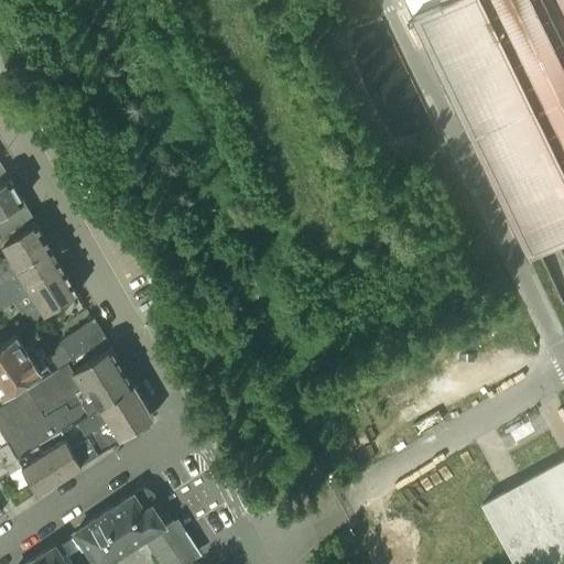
[(563,0),(423,0),(408,8),(525,251),(563,231),(563,0)]
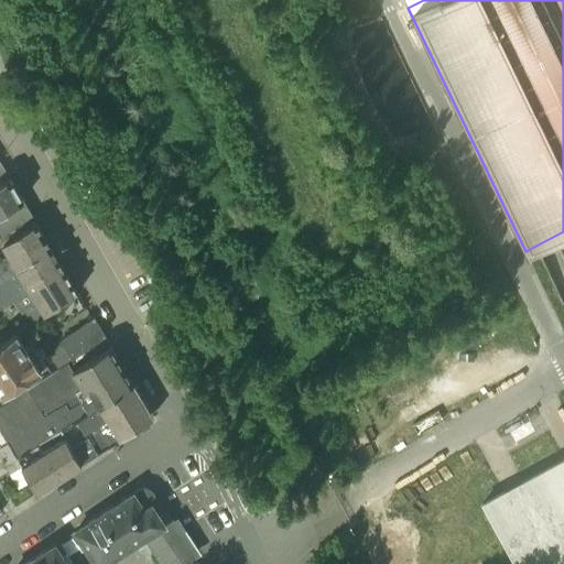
[(0,216),(23,201),(9,177),(0,182),(0,216)]
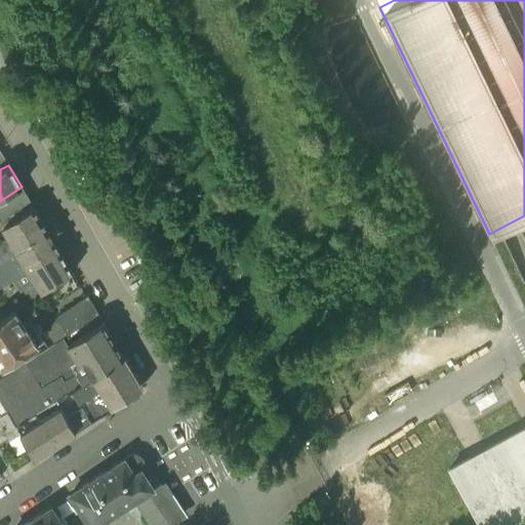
[(0,259),(15,250),(46,228),(22,187),(0,201),(0,221),(2,226),(0,228),(8,241),(5,241),(2,241),(0,242),(0,259)]
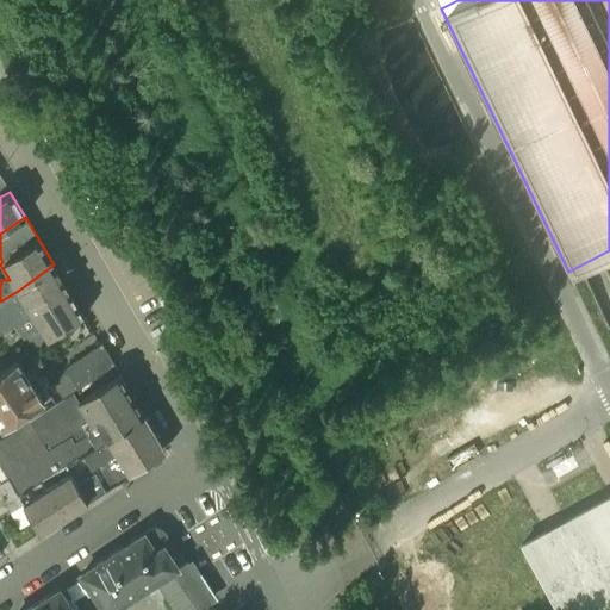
[(26,338),(33,349),(83,316),(54,265),(18,291),(0,302),(0,335),(14,327),(23,340),(26,338)]
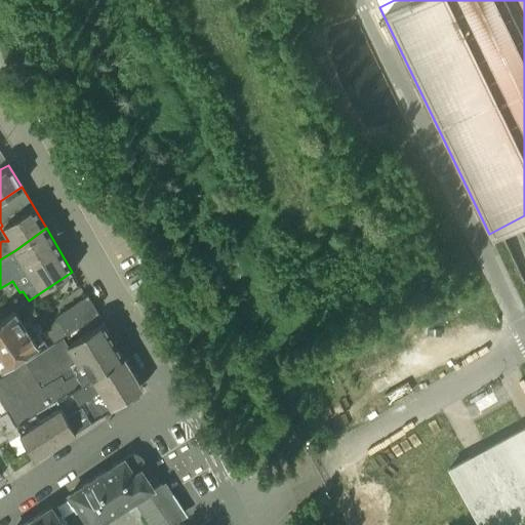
[(53,342),(97,314),(87,296),(56,317),(46,330),(53,342)]
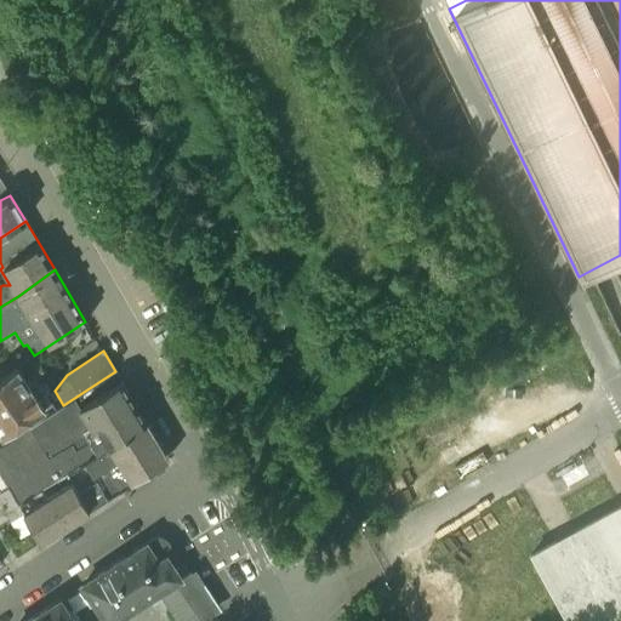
[(0,379),(0,434),(0,436),(50,403),(39,386),(32,391),(16,368),(0,379)]
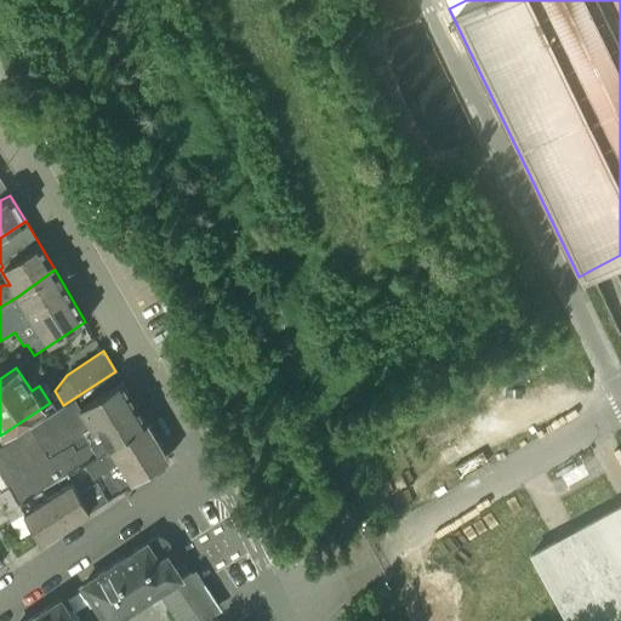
[(483,394),(495,422),(545,403),(534,375),(483,394)]
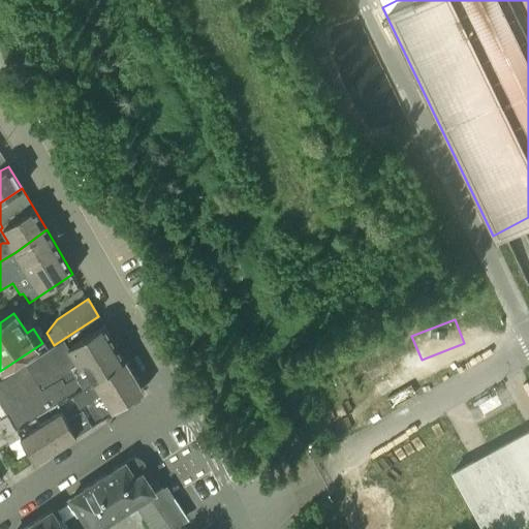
[(101,325),(84,337),(66,348),(75,364),(51,380),(52,382),(39,391),(24,365),(0,380),(0,402),(7,414),(17,430),(34,417),(55,404),(124,360),(125,360),(102,324),(101,325)]
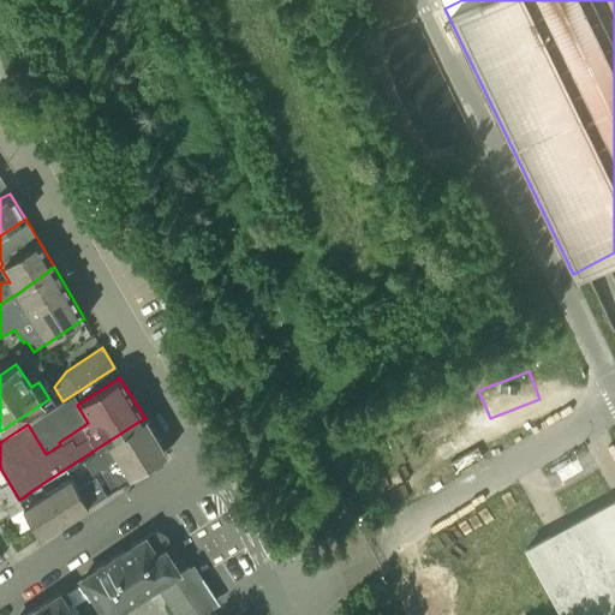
[(166,455),(144,418),(64,470),(76,488),(94,476),(106,494),(166,455)]
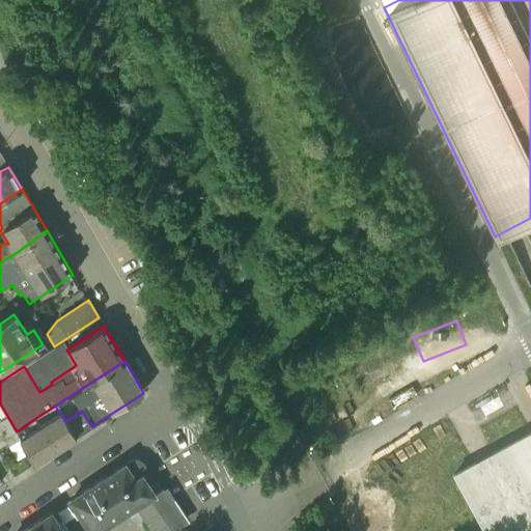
[(34,419),(55,450),(91,426),(81,411),(65,421),(55,406),(34,419)]
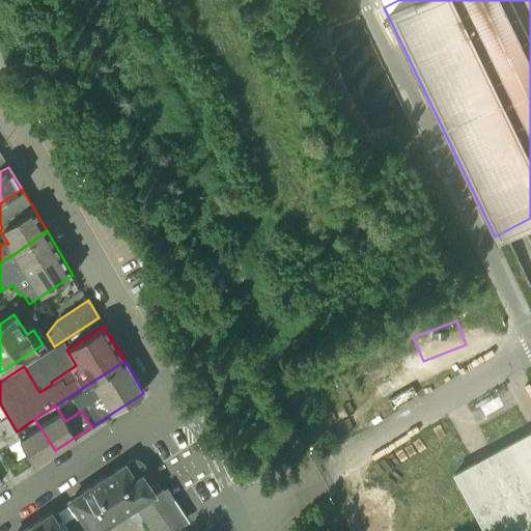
[(34,465),(55,450),(34,419),(17,431),(7,416),(0,420),(0,446),(6,443),(8,446),(18,440),(34,465)]
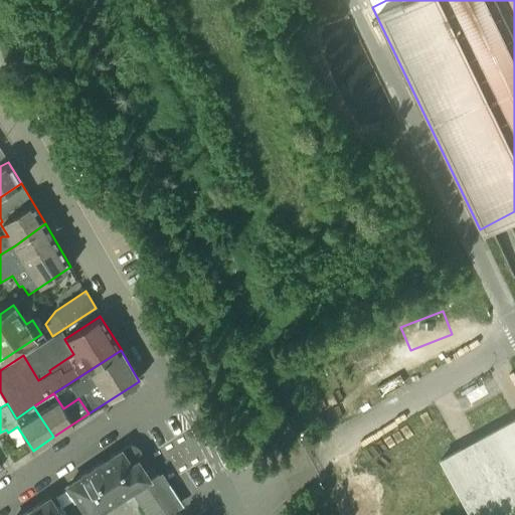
[(514,419),(440,461),(469,514),(500,514),(514,507),(514,419)]
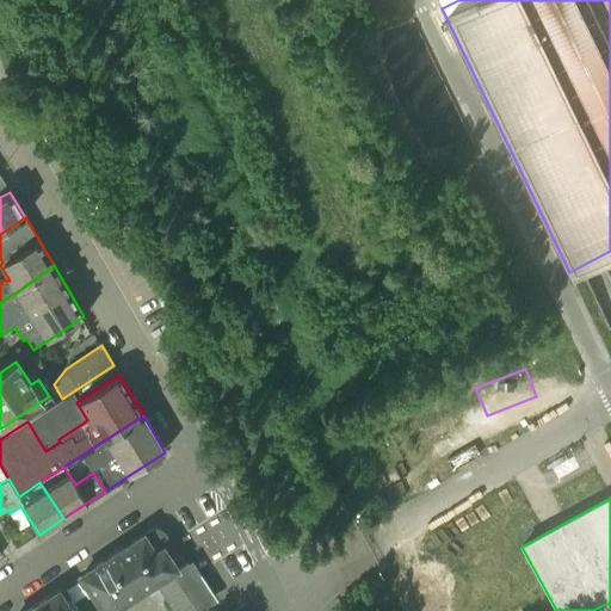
[(82,574),(105,610),(113,610),(159,581),(174,605),(178,603),(183,610),(193,610),(210,600),(178,550),(170,556),(165,549),(166,545),(166,542),(166,539),(165,536),(162,534),(160,531),(156,530),(152,529),(82,574)]
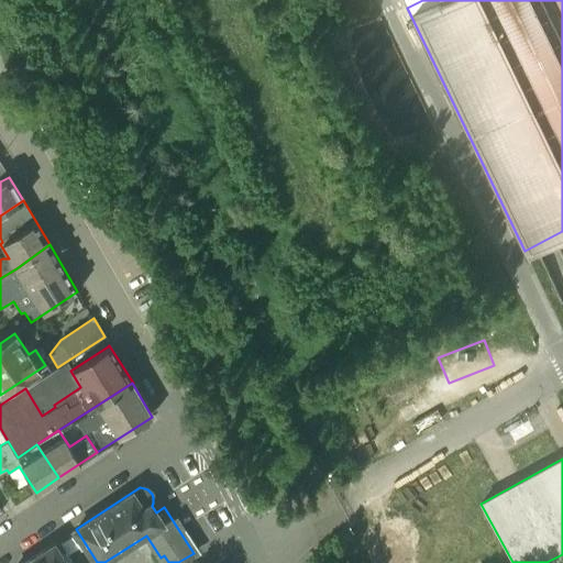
[(24,562),(68,562),(55,543),(24,562)]
